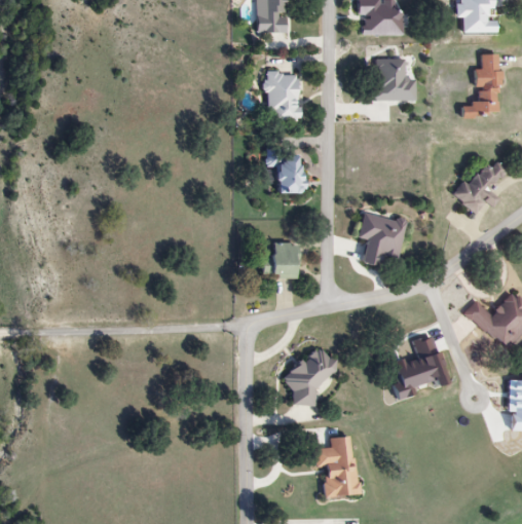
[(287,33),(287,0),(256,0),(256,33),(287,33)]
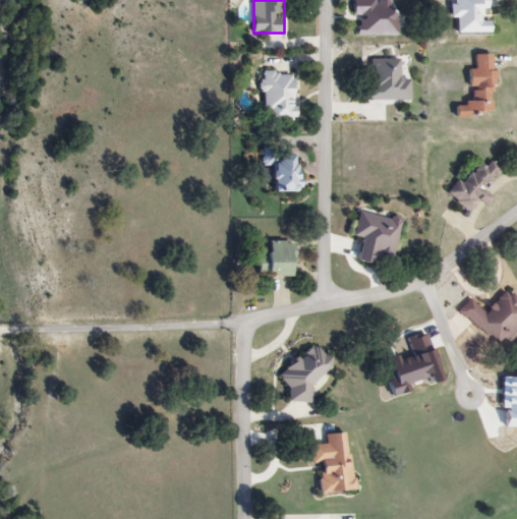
[(398,35),(398,0),(356,0),(356,35),(398,35)]
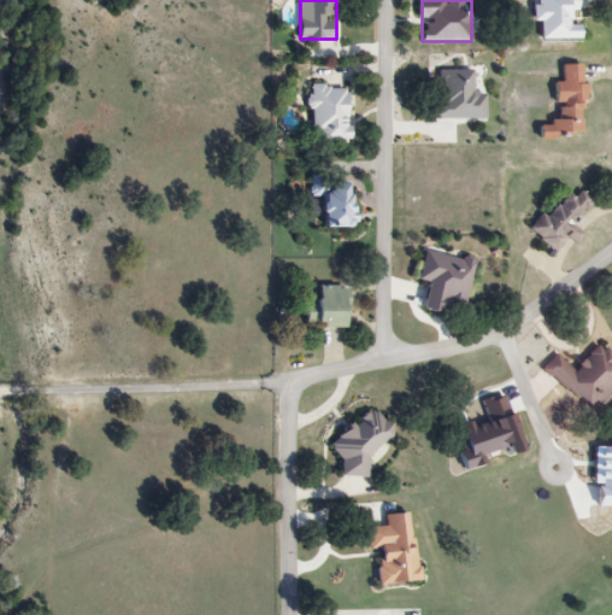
[(587,63),(566,63),(565,82),(557,82),(555,101),(560,101),(560,122),(541,122),(541,134),(584,135),(587,63)]
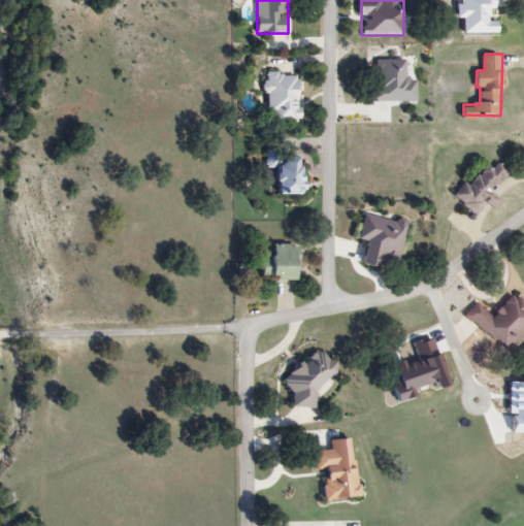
[(407,59),(377,59),(377,101),(418,101),(418,78),(407,78),(407,59)]
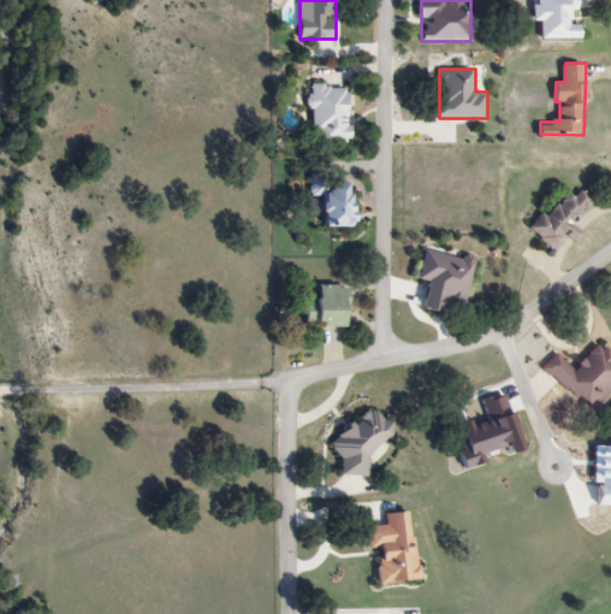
[(350,142),(351,84),(314,84),(314,142),(350,142)]
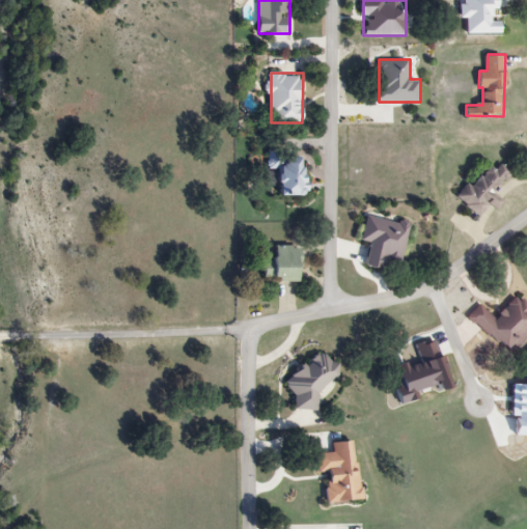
[(270,169),(277,169),(277,194),(304,194),(304,156),(270,156),(270,169)]
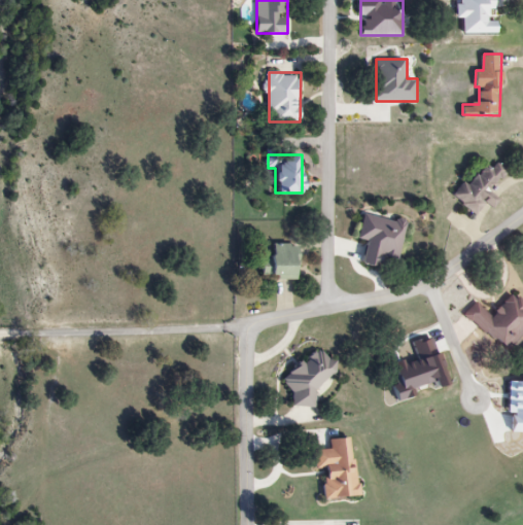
[(479,217),(499,197),(492,190),(510,172),(496,158),(458,197),(479,217)]
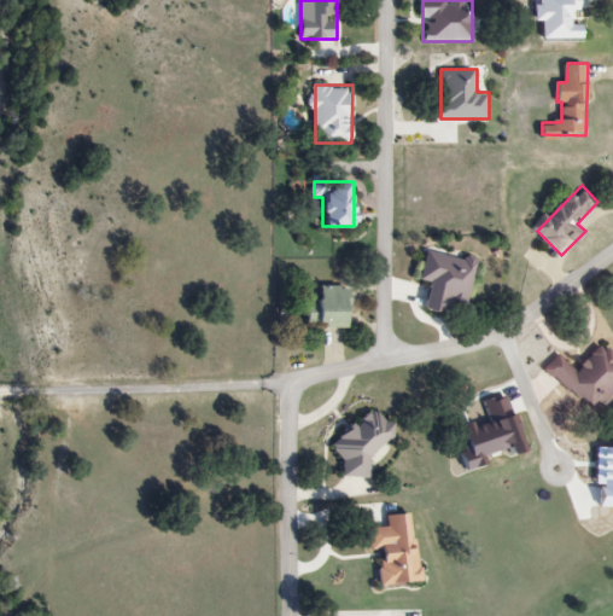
[(431,282),(425,308),(445,313),(448,303),(466,308),(478,260),(430,249),(421,279),(431,282)]
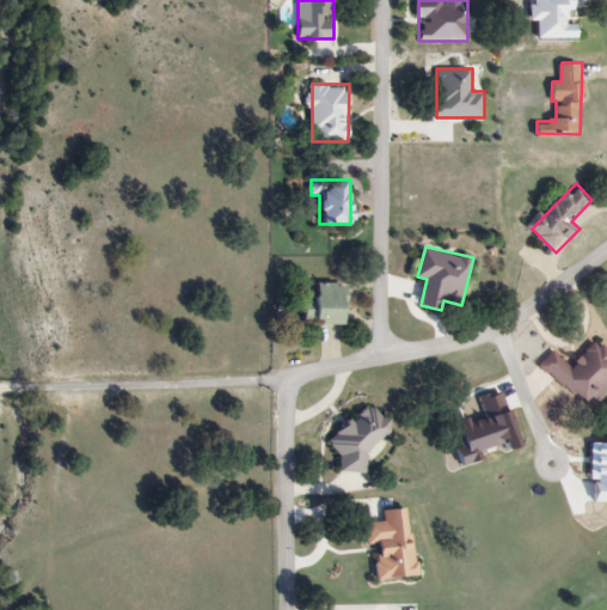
[(305,299),(304,322),(344,323),(345,284),(317,282),(316,300),(305,299)]
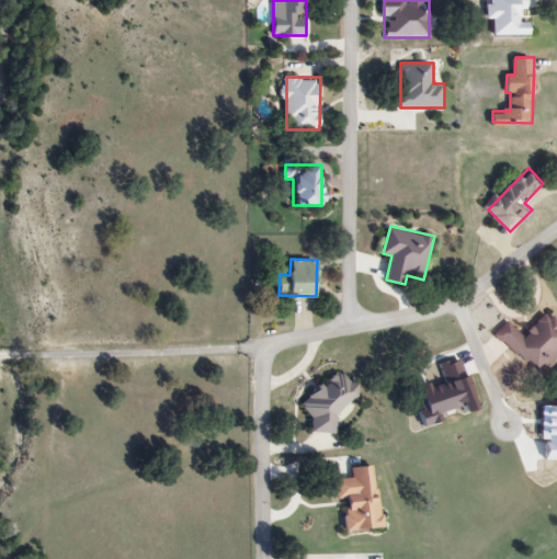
[(556,323),(546,317),(531,341),(537,344),(532,355),(545,364),(556,344),(556,323)]
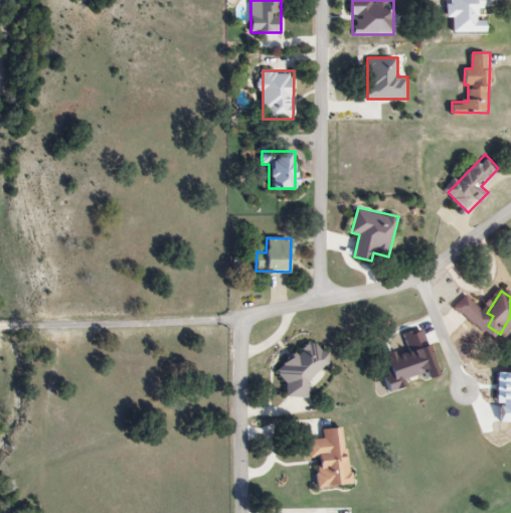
[(311,397),(313,369),(329,371),(330,347),(304,345),(303,357),(288,356),(285,395),(311,397)]
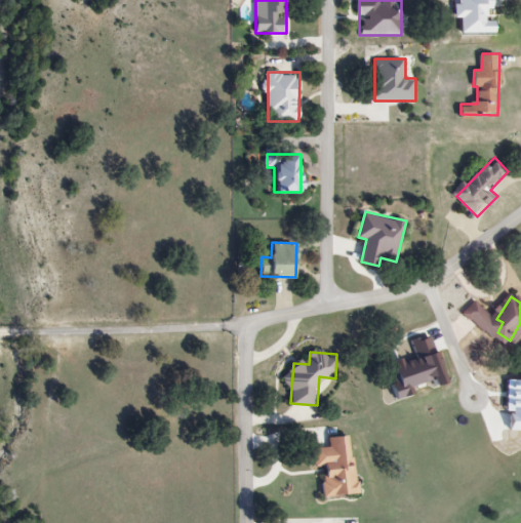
[(325,496),(358,494),(354,435),(331,436),(332,447),(316,448),(317,469),(323,469),(325,496)]
